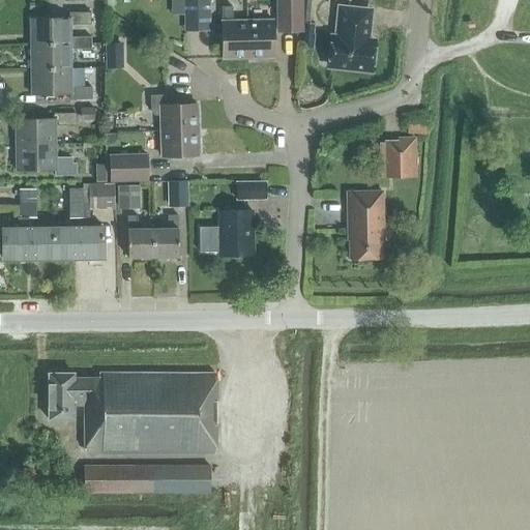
[(206,30),(204,0),(187,0),(188,31),(206,30)]
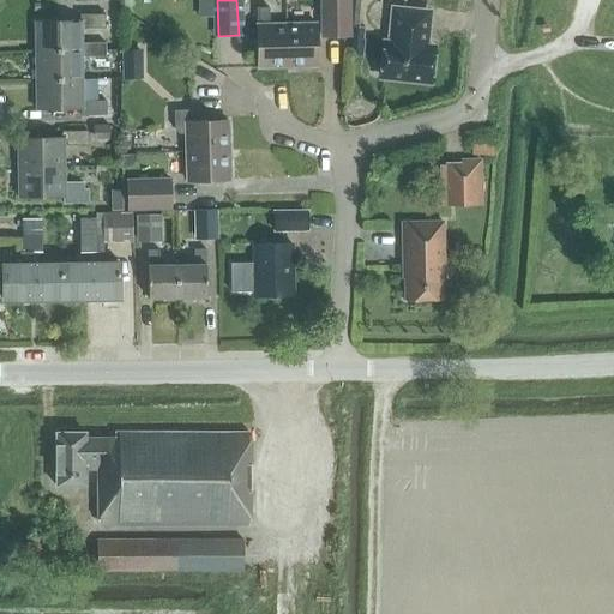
[(350,36),(349,0),(319,0),(321,37),(350,36)]
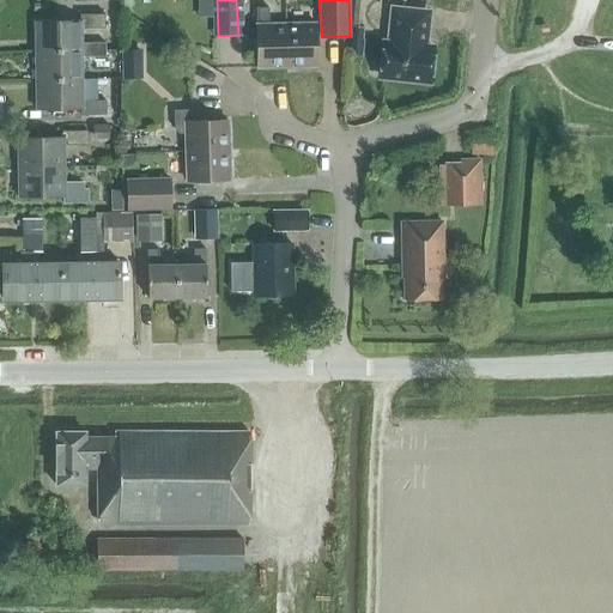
[(286,68),(285,25),(268,25),(267,8),(255,8),(256,25),(256,68),(286,68)]
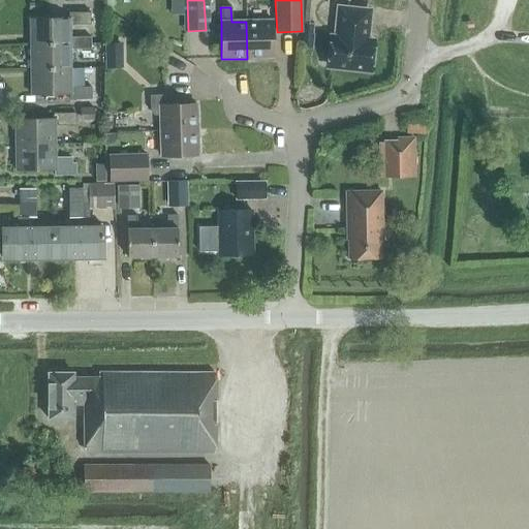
[(369,71),(372,41),(363,40),(364,30),(366,31),(368,12),(339,9),(336,37),(332,37),(329,67),(369,71)]
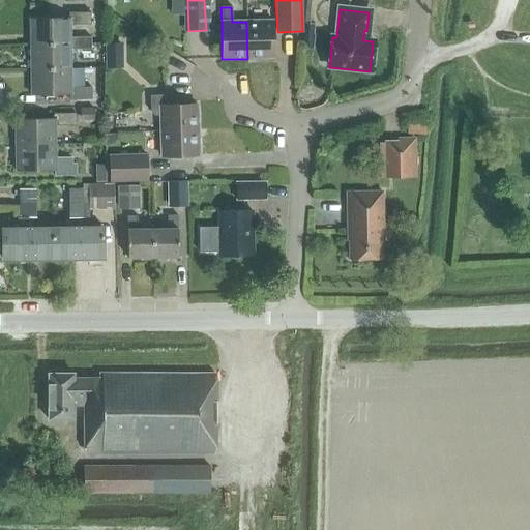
[(30,19),(30,45),(69,43),(69,38),(69,25),(90,25),(90,12),(68,12),(68,19),(30,19)]
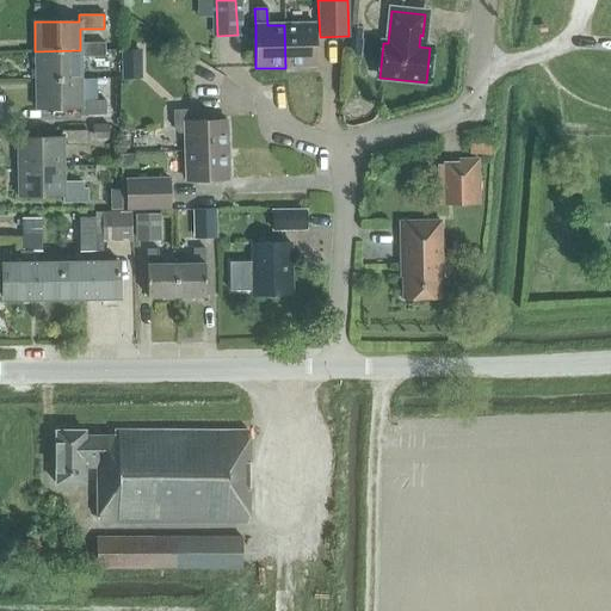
[(315,67),(314,24),(284,25),(285,68),(315,67)]
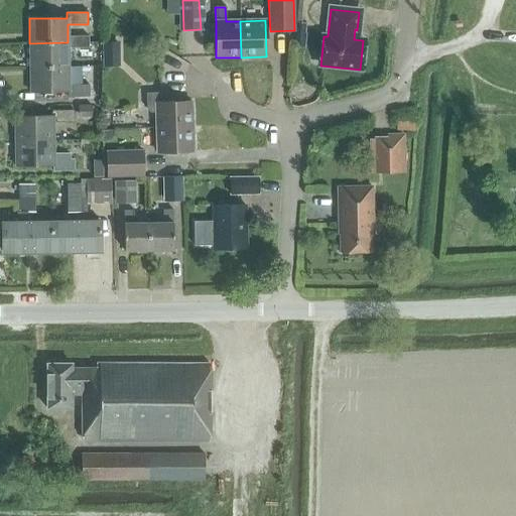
[(306,23),(296,22),(293,47),(304,48),(306,33),(305,33),(306,23)]
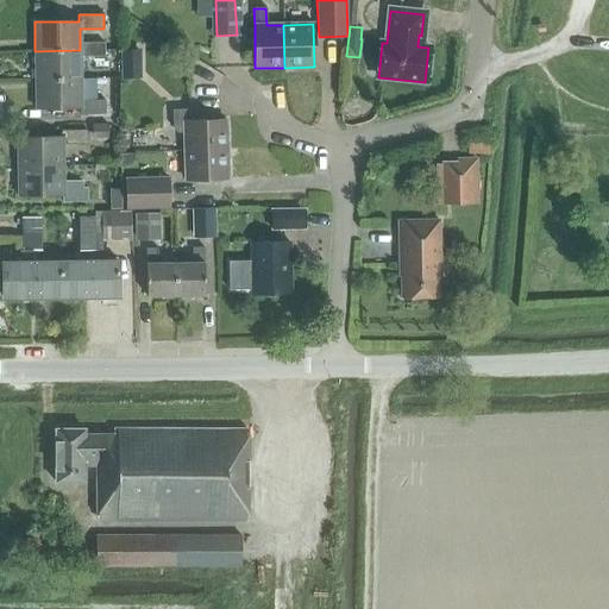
[(104,43),(80,44),(80,50),(35,51),(35,80),(81,80),(80,57),(104,57),(104,43)]
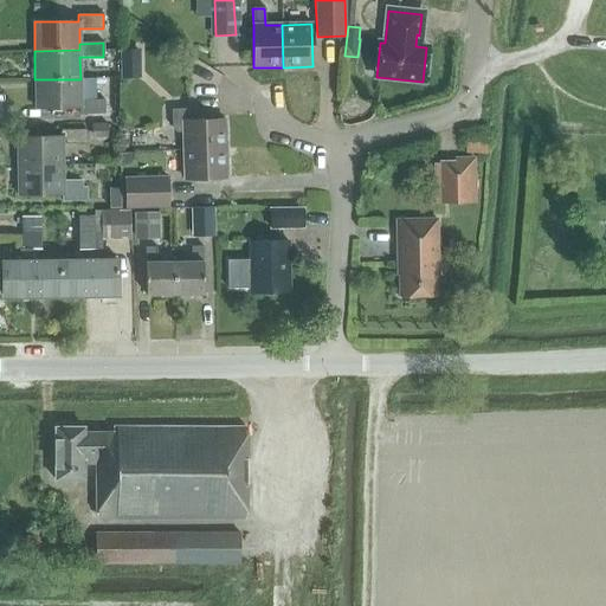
[(141,78),(141,49),(120,49),(120,79),(141,78)]
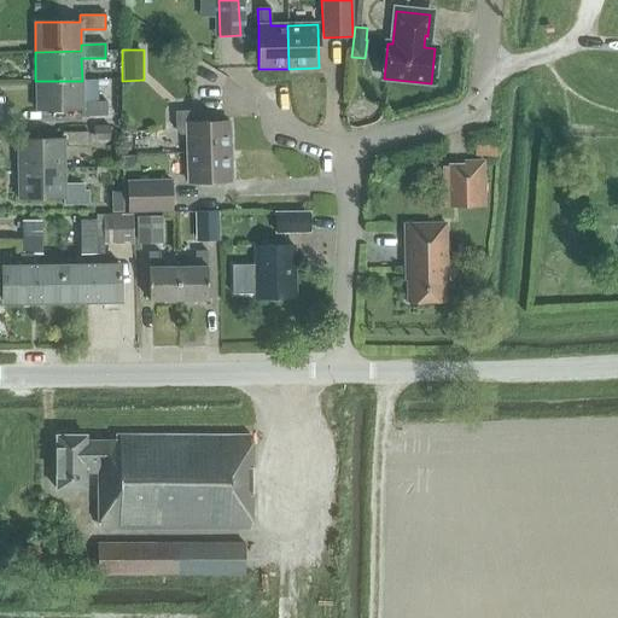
[(82,81),(35,81),(36,111),(81,110),(81,116),(106,116),(106,103),(82,103),(82,81)]
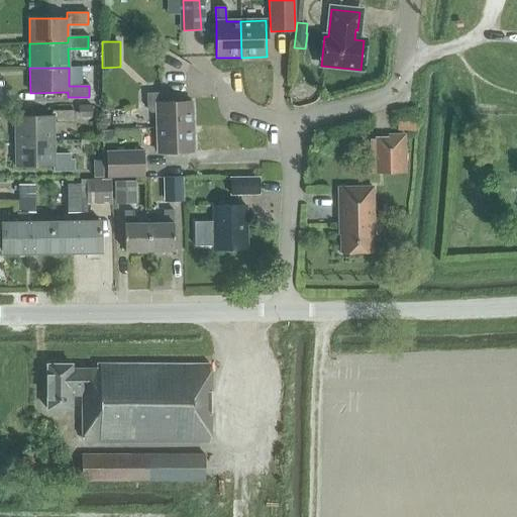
[(146,109),(150,113),(156,113),(156,128),(192,127),(191,102),(162,103),(162,93),(146,94),(146,109)]
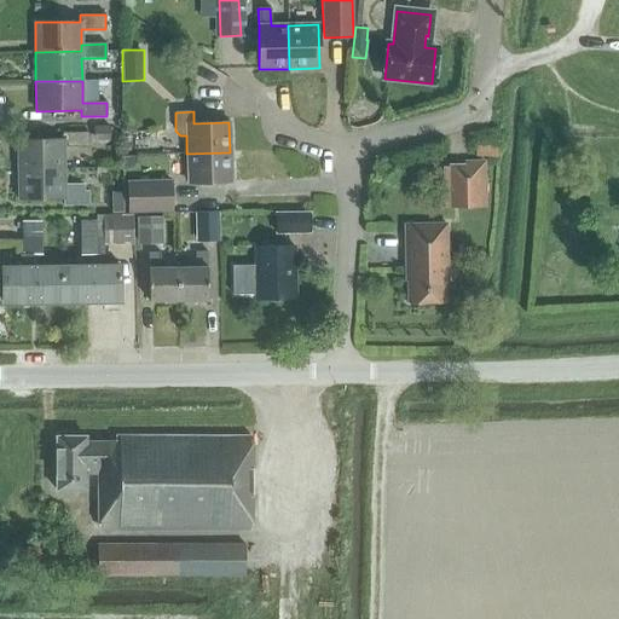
[(94,143),(109,142),(109,127),(94,127),(94,143)]
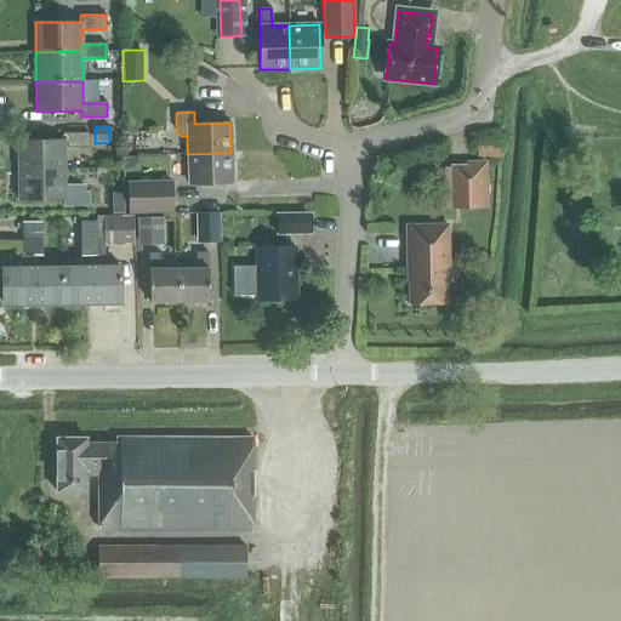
[(17,141),(17,170),(64,170),(63,148),(87,147),(87,134),(62,134),(62,140),(17,141)]
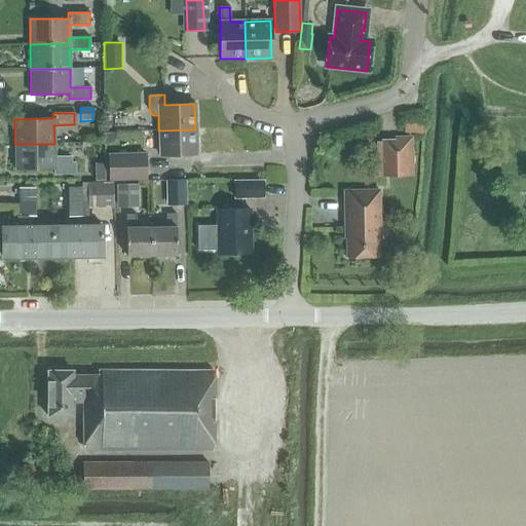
[(422,135),(422,126),(405,125),(405,134),(422,135)]
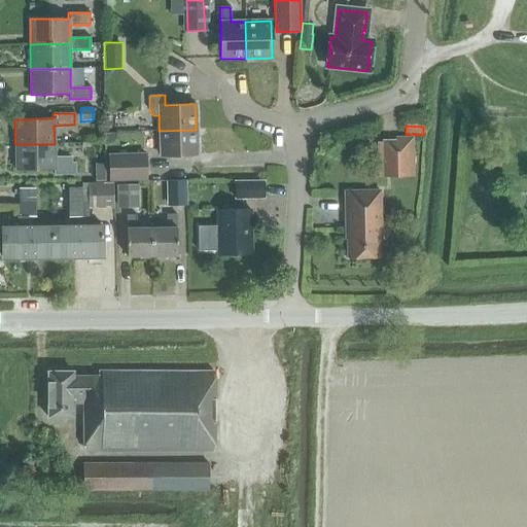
[(197,154),(196,130),(159,131),(160,156),(197,154)]
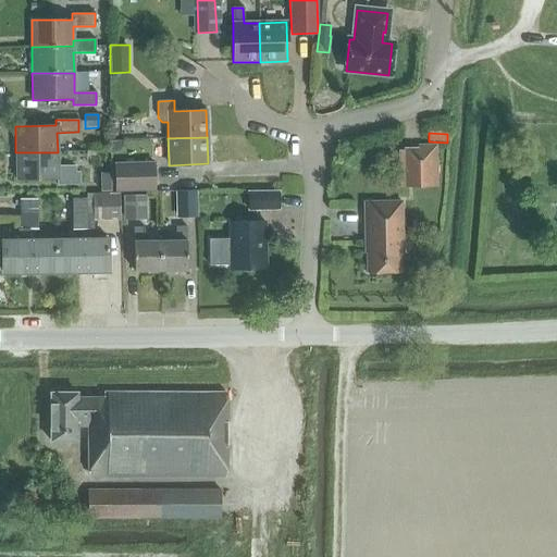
[(405,186),(435,185),(435,146),(417,147),(417,150),(405,150),(405,186)]
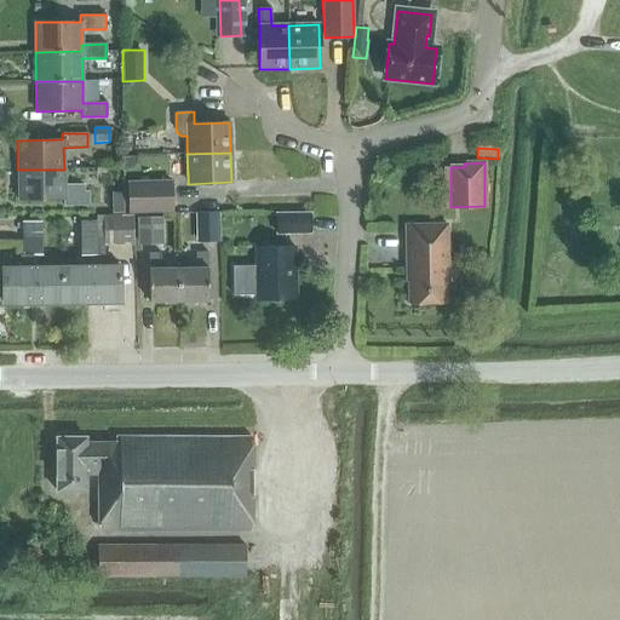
[(89,206),(89,191),(64,191),(64,170),(17,170),(18,200),(63,199),(63,206),(89,206)]
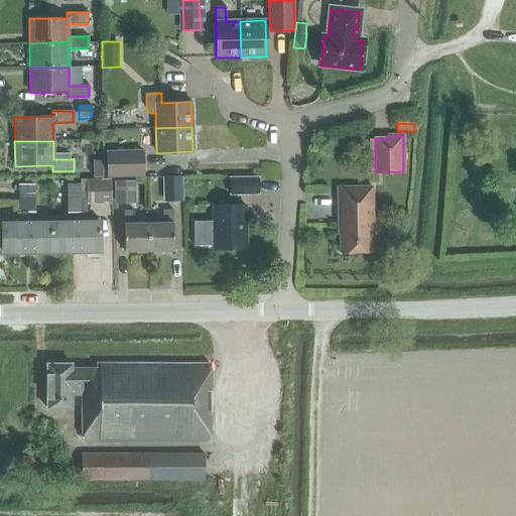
[(144,175),(143,149),(106,150),(107,176),(144,175)]
